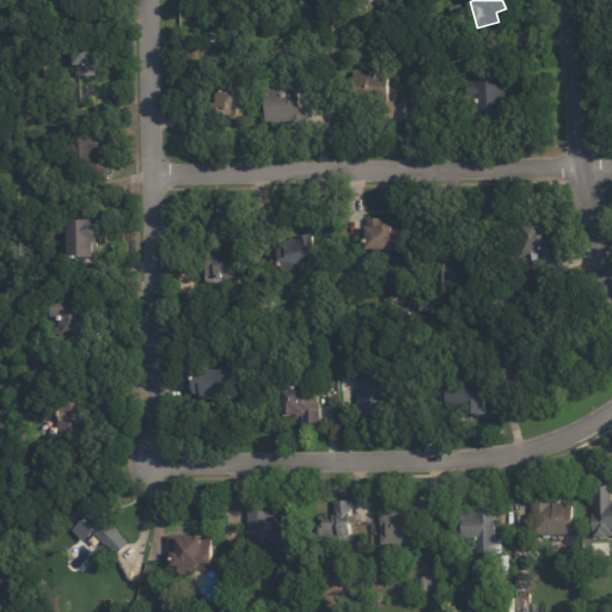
[(105,51),(105,56),(102,56),(102,61),(104,61),(104,67),(102,67),(102,73),(80,73),(80,62),(72,62),(72,50),(78,50),(78,41),(105,40),(105,44),(109,44),(109,49),(105,49),(105,51)]
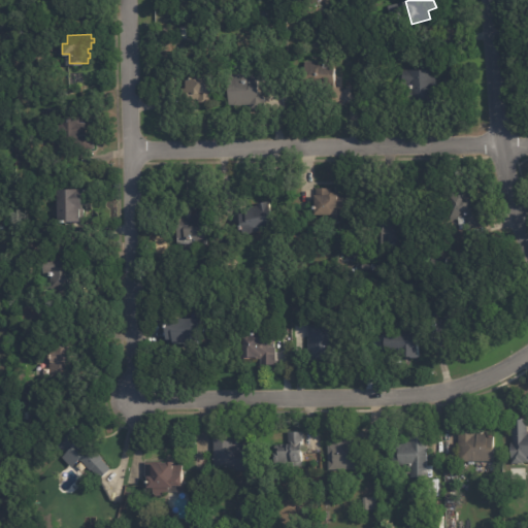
[(336,76),(336,87),(342,87),(342,99),(332,99),(332,89),(318,90),(318,83),(306,83),(306,61),(324,61),(324,66),(336,66),(336,76)]
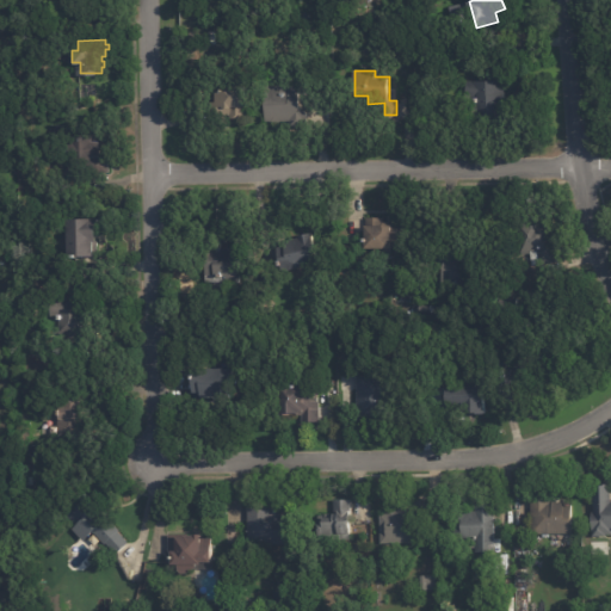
[(516,113),(516,118),(499,118),(499,115),(471,115),(471,81),(505,81),(505,105),(516,105),(516,113)]
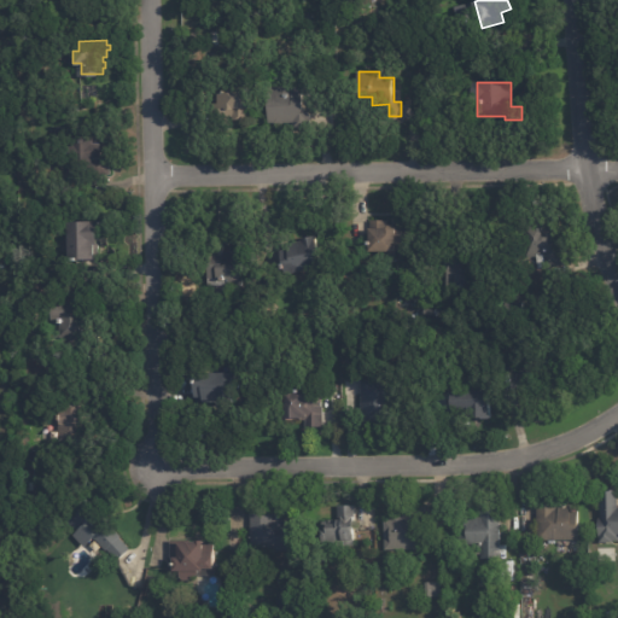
[(312,121),(313,132),(291,133),(291,128),(272,129),(269,86),(303,85),(304,112),(312,112),(312,121)]
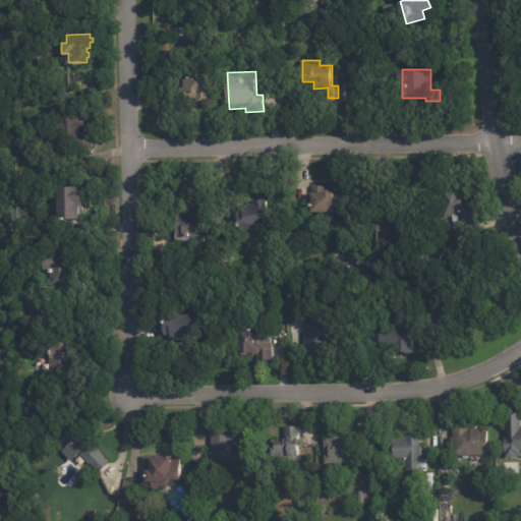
[(191,101),(185,101),(184,76),(193,76),(193,73),(210,72),(212,100),(191,101)]
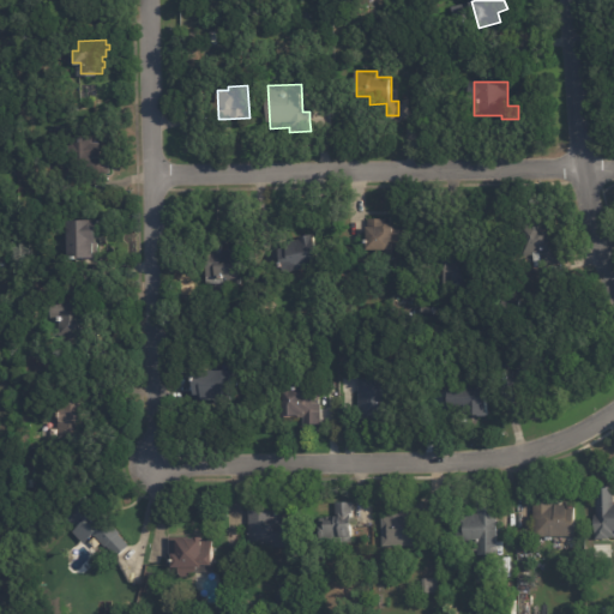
[(110,172),(66,173),(65,125),(102,124),(102,138),(97,138),(97,142),(100,142),(100,152),(109,152),(110,172)]
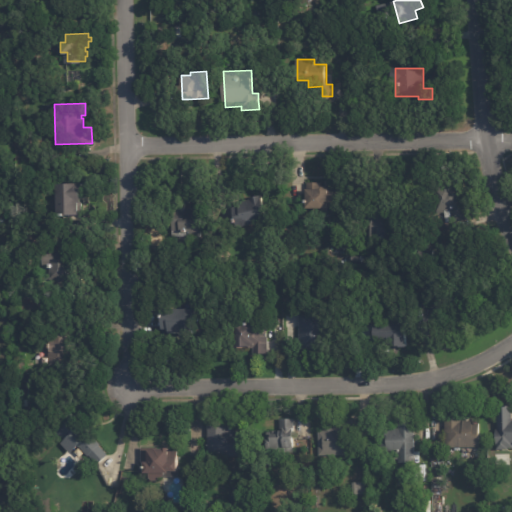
[(306,207),(306,188),(307,188),(307,182),(321,182),(321,188),(327,188),(327,189),(343,189),(343,207),(328,207),(328,215),(313,215),(313,207),(306,207)]
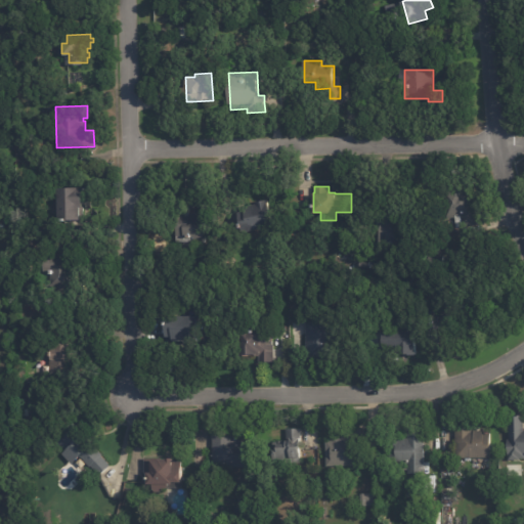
[(474,213),(474,214),(466,215),(467,227),(457,228),(455,216),(449,217),(445,191),(452,191),(451,188),(461,186),(461,189),(471,188),(474,213)]
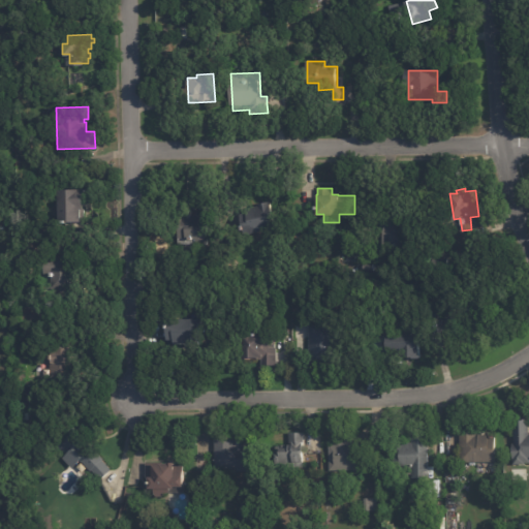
[(84,201),(83,201),(83,208),(80,208),(81,221),(58,222),(57,189),(84,189),(84,201)]
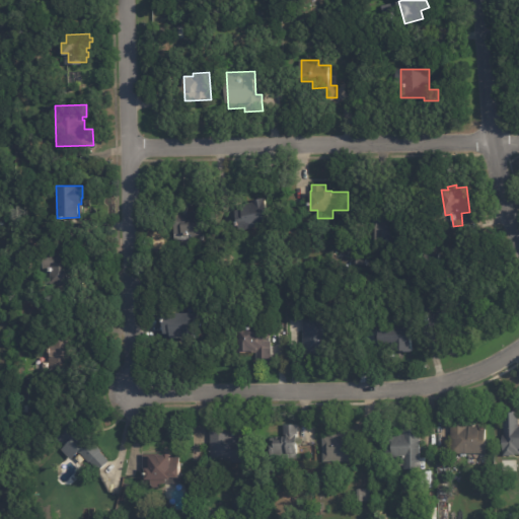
[(272,222),(242,229),(236,208),(240,207),(240,205),(253,201),(253,200),(266,197),(272,222)]
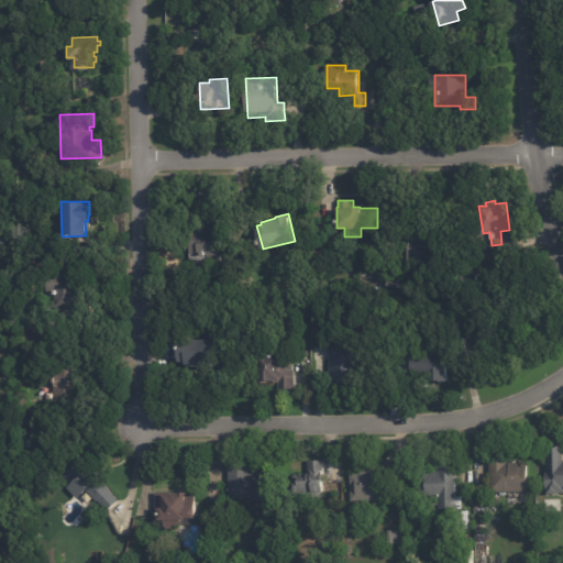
[(208,228),(221,228),(221,261),(196,261),(196,253),(189,253),(189,224),(200,224),(200,228),(208,228)]
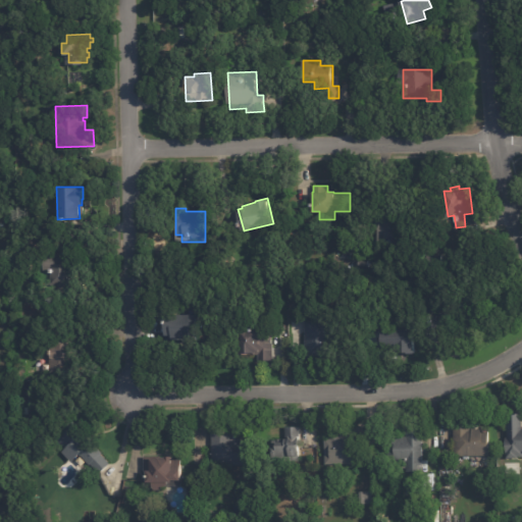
[(374,210),(413,217),(407,255),(394,253),(396,244),(382,242),(383,240),(361,236),(365,209),(374,210)]
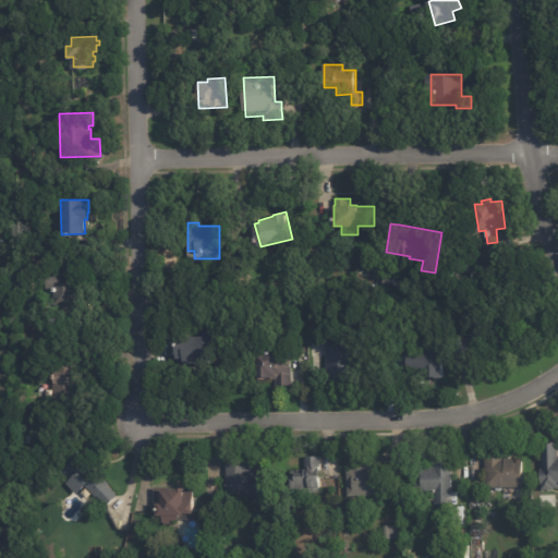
[(76,300),(76,307),(55,306),(56,292),(45,291),(46,271),(79,274),(76,300)]
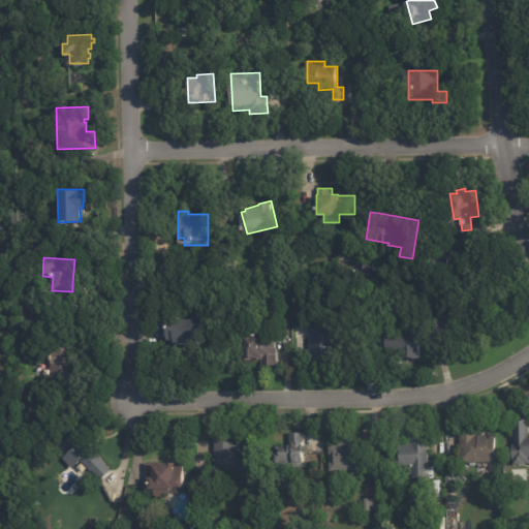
[(374,271),(363,270),(363,262),(374,262),(374,271)]
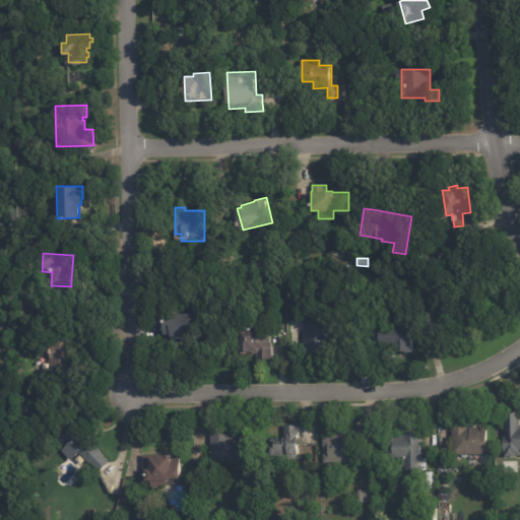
[(446,322),(445,322),(441,307),(459,302),(460,306),(470,304),(467,296),(477,293),(485,322),(471,326),(468,316),(446,322)]
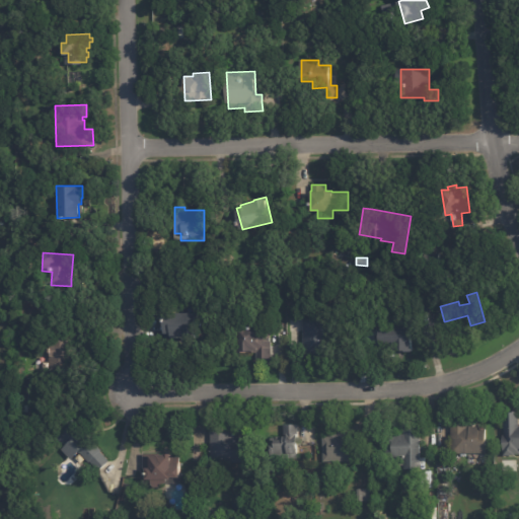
[(39,302),(41,310),(28,312),(27,304),(39,302)]
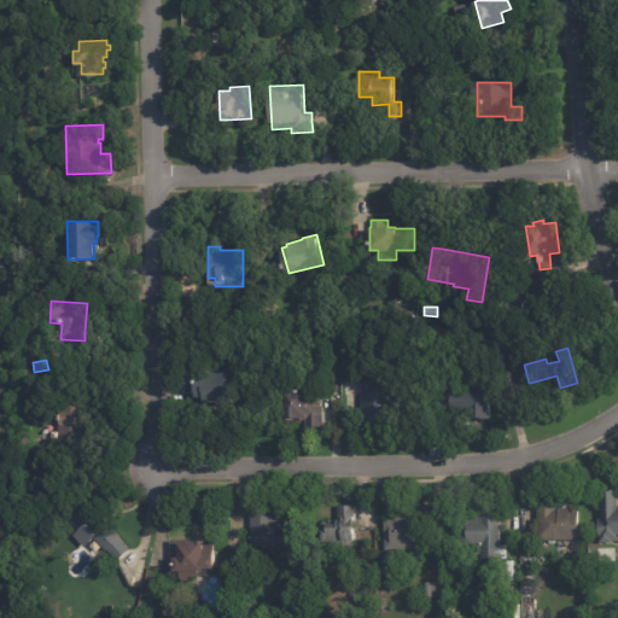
[(194,394),(194,372),(219,372),(219,366),(231,366),(231,398),(200,398),(200,397),(194,397),(194,394)]
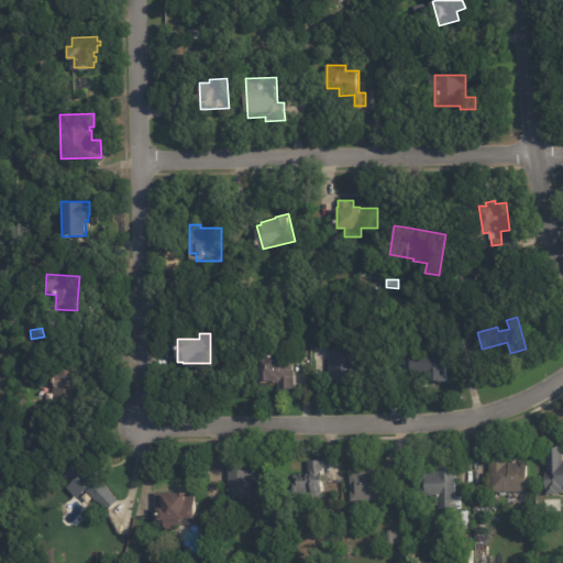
[(328,378),(329,344),(345,344),(345,348),(359,348),(357,386),(342,386),(342,388),(328,388),(328,378)]
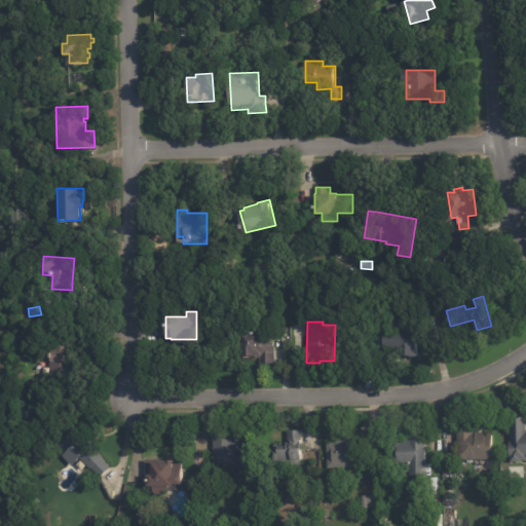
[(417,355),(398,355),(398,352),(384,352),(384,329),(417,329),(417,355)]
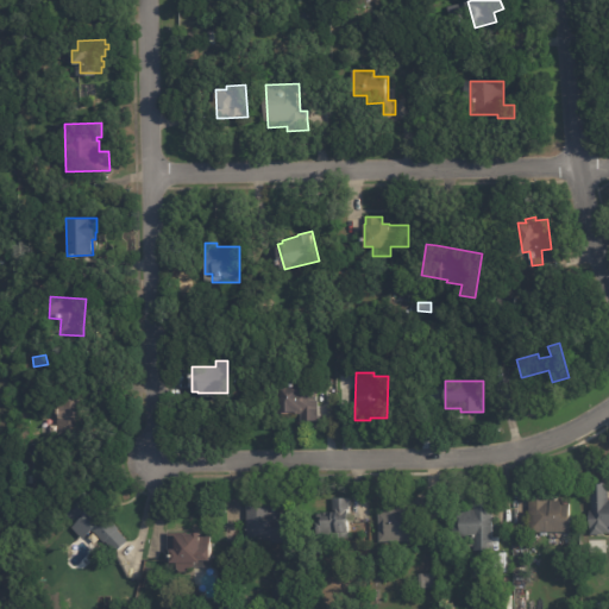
[(319,406),(319,420),(302,420),(302,413),(278,413),(278,384),(319,384),(319,406)]
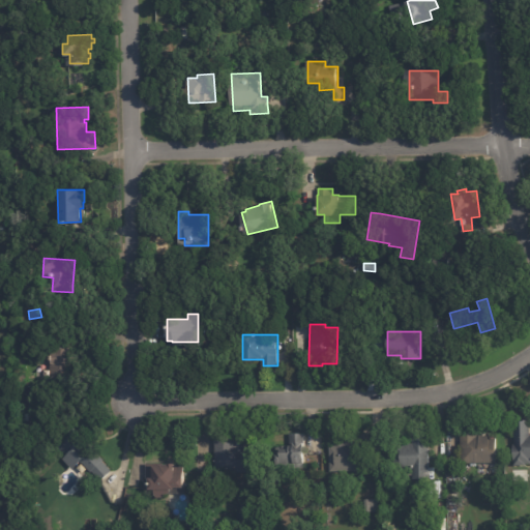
[(83,339),(82,351),(76,351),(76,364),(74,364),(74,378),(52,377),(53,337),(83,339)]
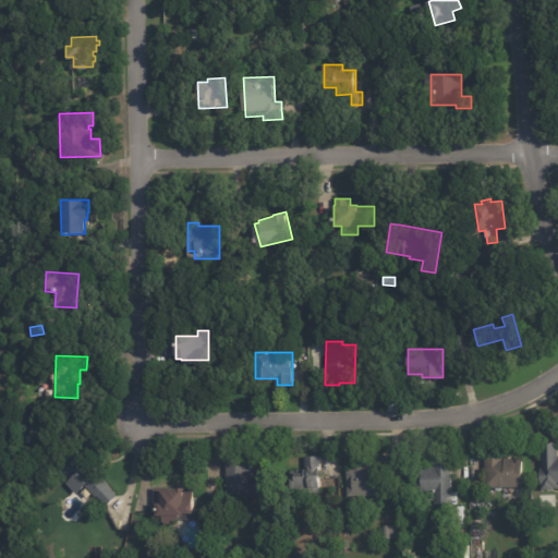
[(557,487),(554,487),(554,489),(542,489),(541,468),(543,468),(542,444),(547,444),(547,443),(557,441),(557,487)]
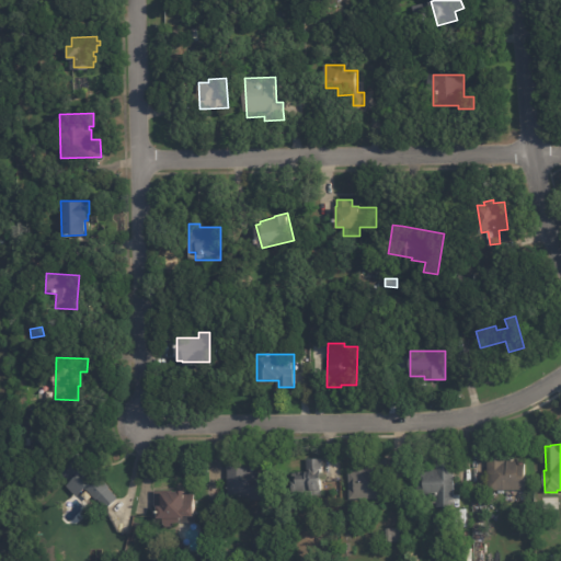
[(118,497),(107,507),(98,497),(96,499),(87,488),(77,496),(67,485),(70,483),(58,469),(79,451),(118,497)]
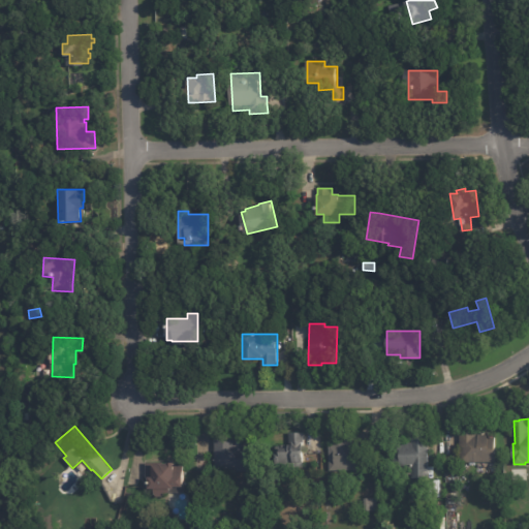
[(496,436),(496,462),(461,462),(461,426),(477,426),(477,431),(489,431),(489,436),(496,436)]
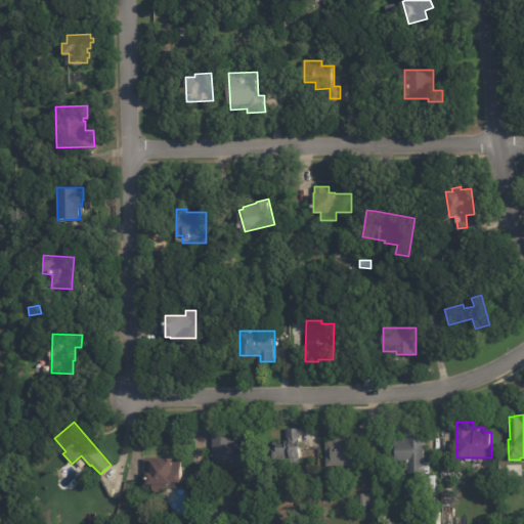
[(302,438),(301,463),(275,463),(275,443),(285,443),(285,440),(287,440),(287,428),(302,428),(302,438)]
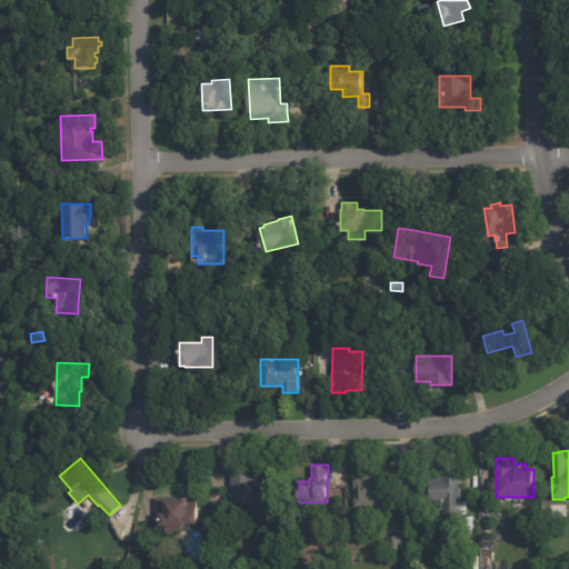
[(267,507),(232,507),(231,467),(253,466),(253,475),(263,475),(263,480),(269,480),(269,507),(267,507)]
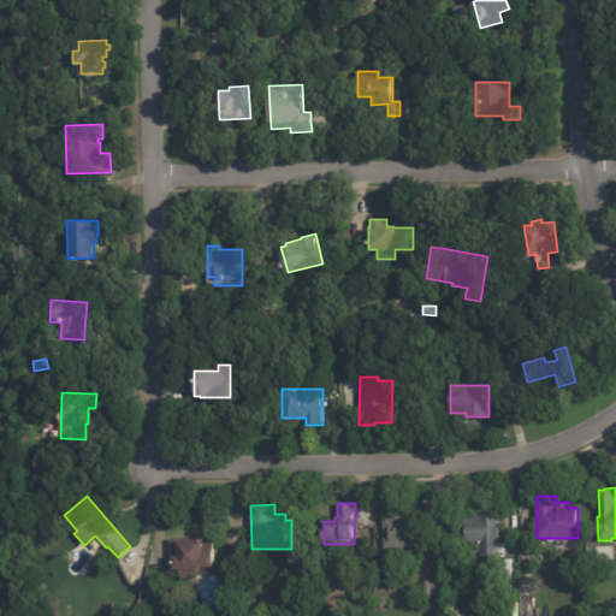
[(498,516),(498,555),(481,555),(481,543),(460,542),(460,515),(480,515),(480,508),(498,508),(498,516)]
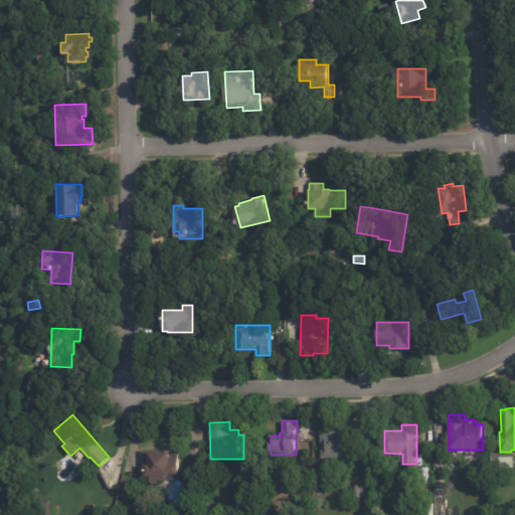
[(354,432),(354,458),(321,458),(321,433),(327,433),(327,427),(335,427),(335,426),(354,426),(354,432)]
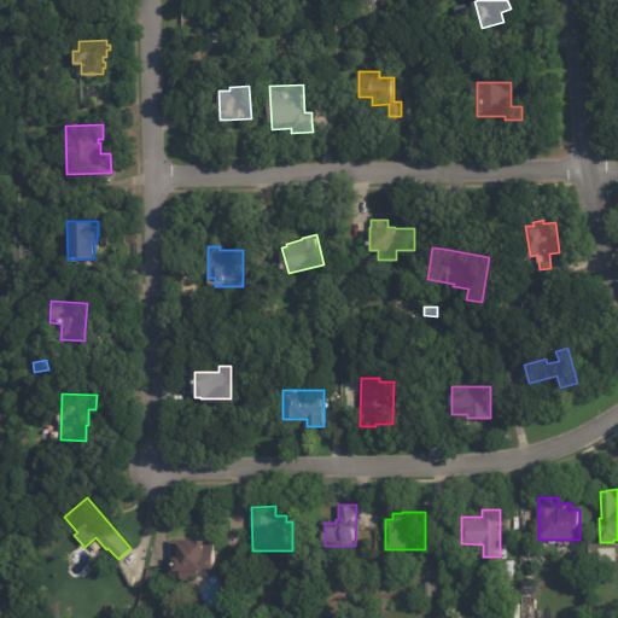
[(213,572),(213,575),(196,575),(194,576),(193,576),(190,579),(182,579),(179,576),(179,570),(173,570),(173,563),(172,563),(170,541),(202,540),(202,543),(213,543),(213,572)]
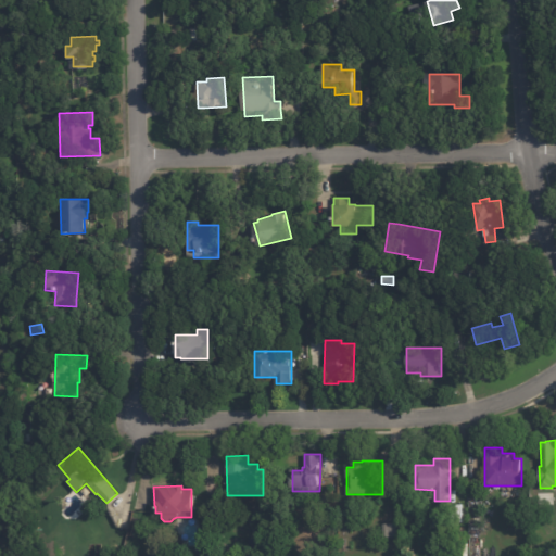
[(396,523),(397,535),(383,536),(382,523),(396,523)]
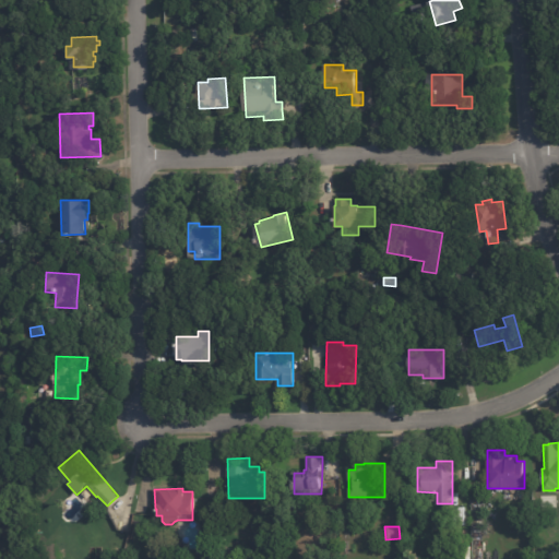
[(250,543),(263,538),(266,552),(254,556),(250,543)]
